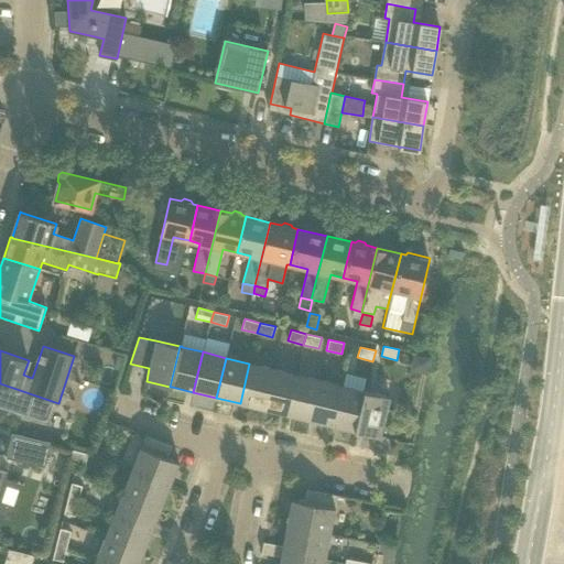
[(263,409),(273,369),(249,364),(240,403),(263,409)]
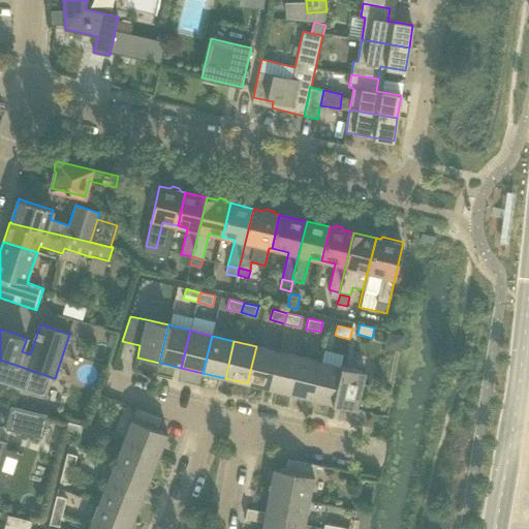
[(278,351),(256,346),(247,383),(269,389),(278,351)]
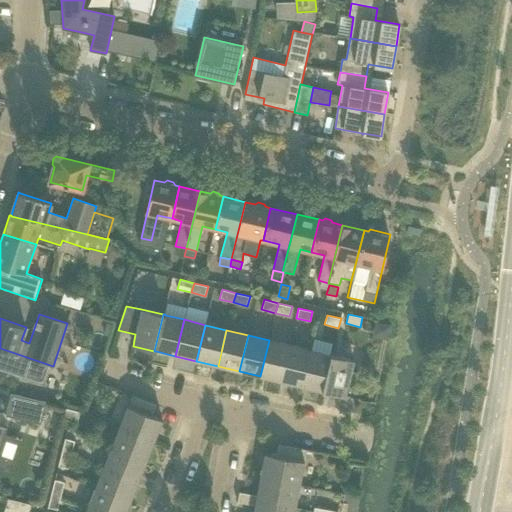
[(281,381),(290,345),(269,340),(260,376),(281,381)]
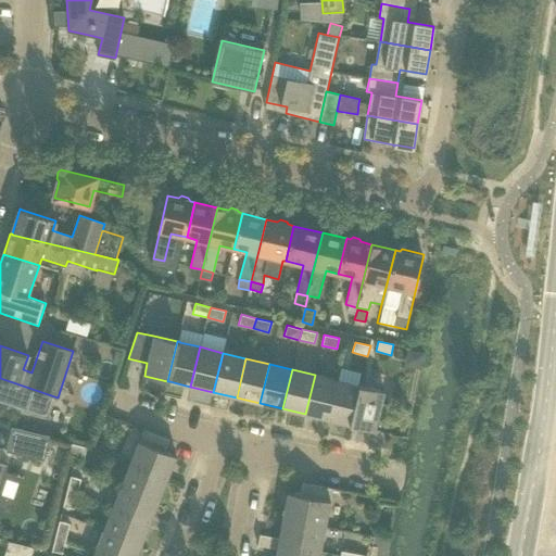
[(329,419),(338,380),(315,375),(305,414),(329,419)]
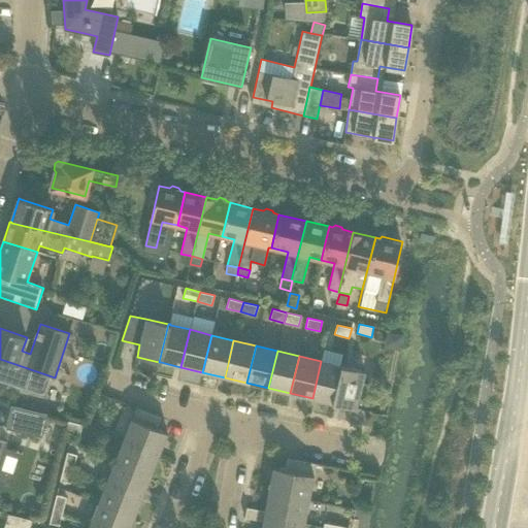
[(341,366),(321,361),(312,398),(332,403),(334,404),(343,366),(341,365),(341,366)]
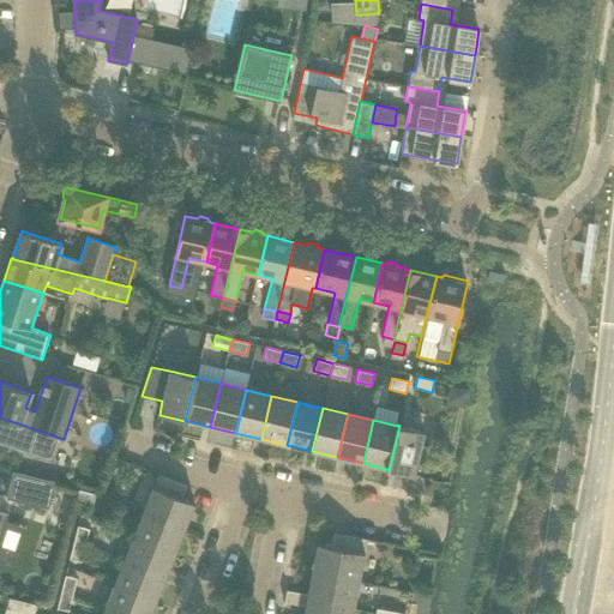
[(421,445),(425,432),(399,426),(389,470),(414,476),(417,463),(422,464),(422,465),(423,465),(428,446),(427,445),(427,446),(421,445)]
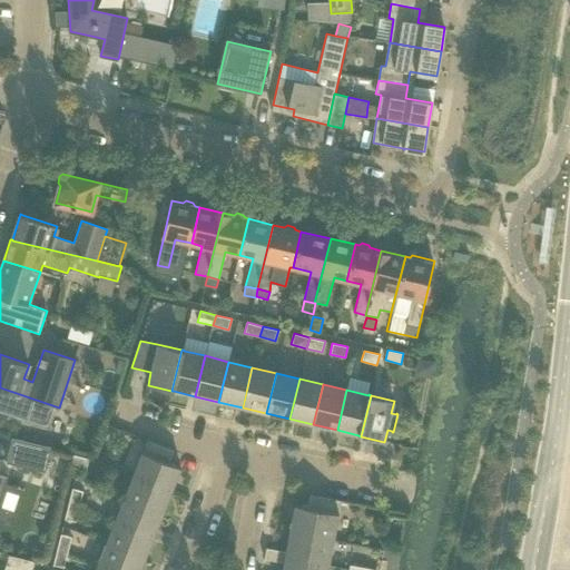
[(51,448),(11,439),(6,463),(45,472),(51,448)]
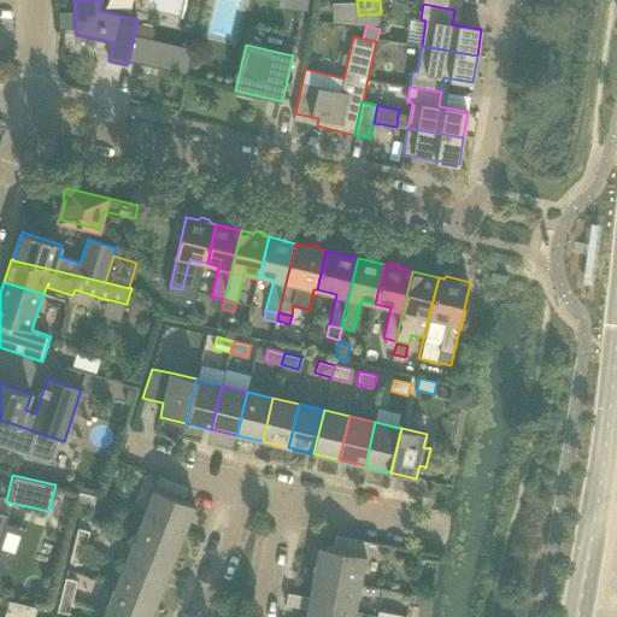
[(154,489),(145,513),(186,530),(195,506),(183,501),(188,487),(160,476),(154,489)]
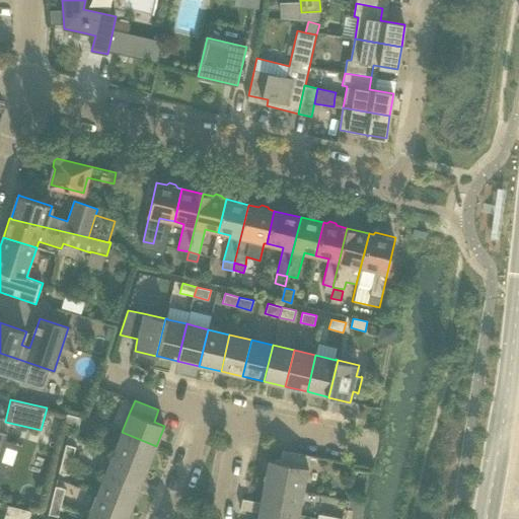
[(65,424),(79,428),(81,418),(67,414),(65,424)]
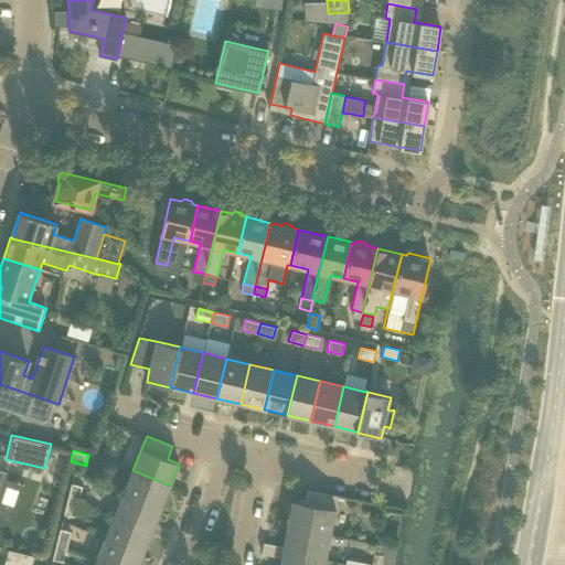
[(132,470),(124,493),(161,508),(170,486),(132,470)]
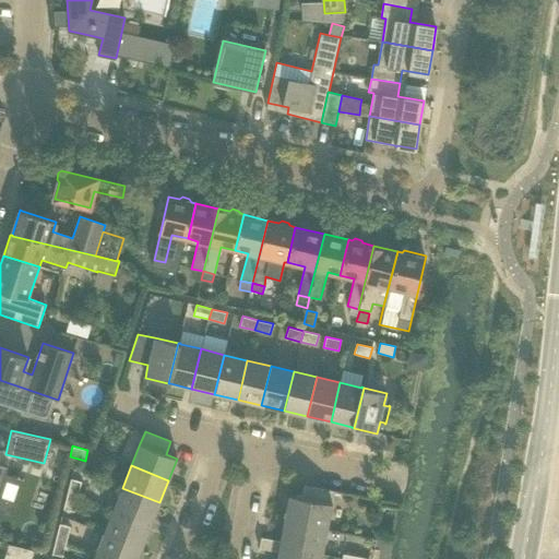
[(68,494),(78,497),(82,482),(71,478),(68,494)]
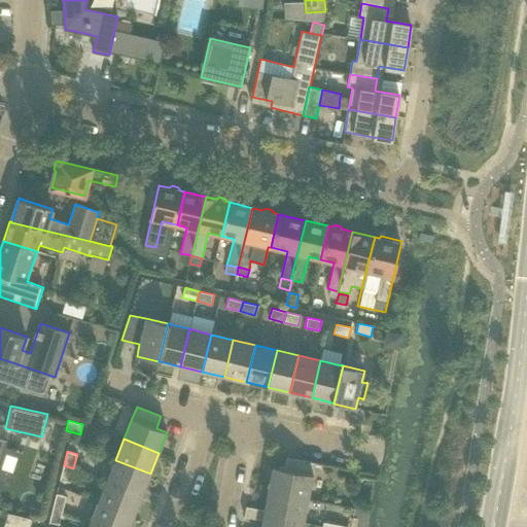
[(308,499),(315,462),(287,457),(284,469),(273,466),(272,468),(273,468),(268,492),(308,499)]
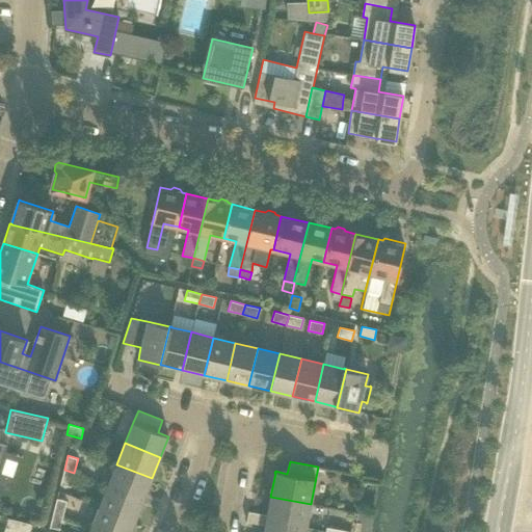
[(116,464),(108,485),(143,500),(152,478),(116,464)]
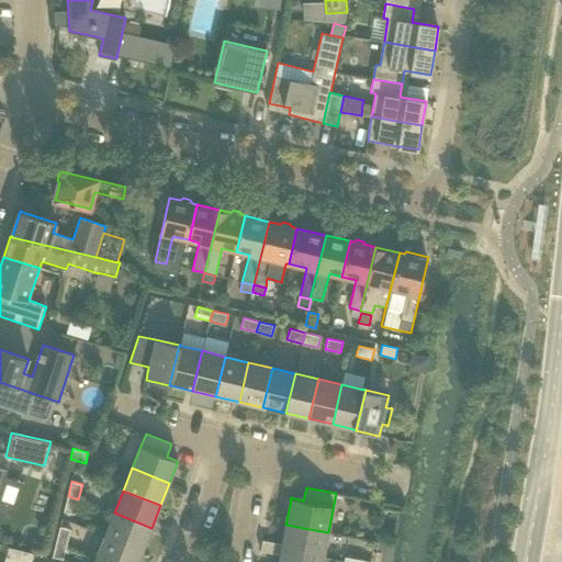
[(78,499),(68,496),(64,512),(75,515),(78,499)]
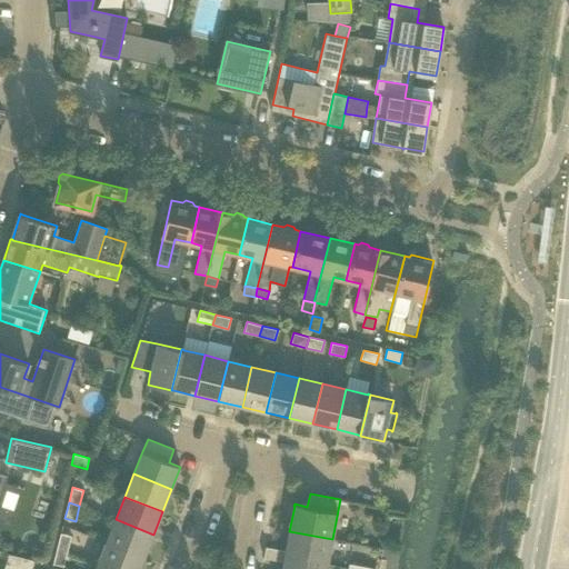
[(116,519),(107,541),(145,557),(153,535),(116,519)]
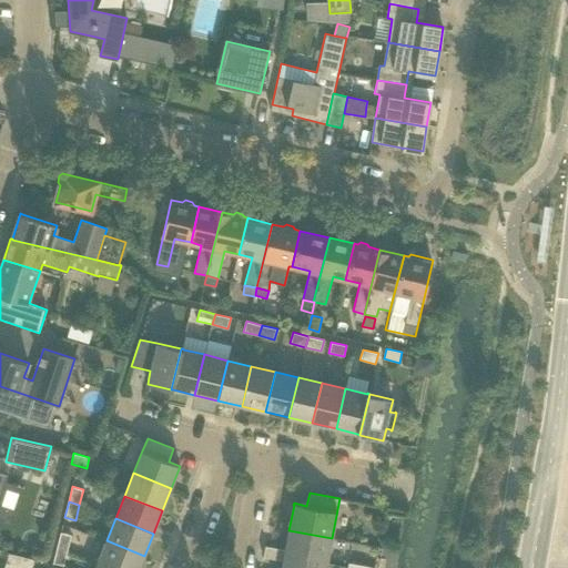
[(273,559),(283,561),(284,556),(327,564),(332,538),(288,530),(285,549),(275,547),(273,559)]
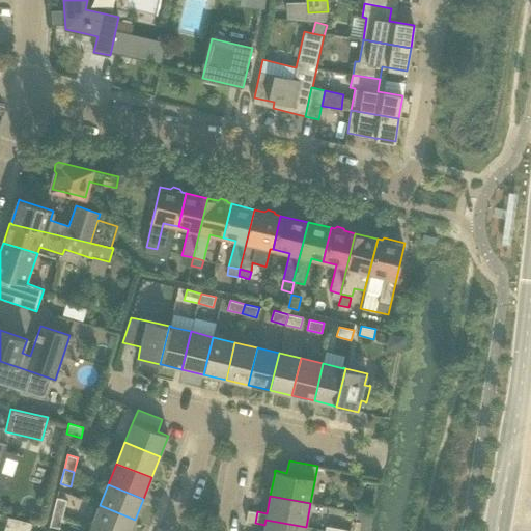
[(53,512),(63,514),(67,500),(57,497),(53,512)]
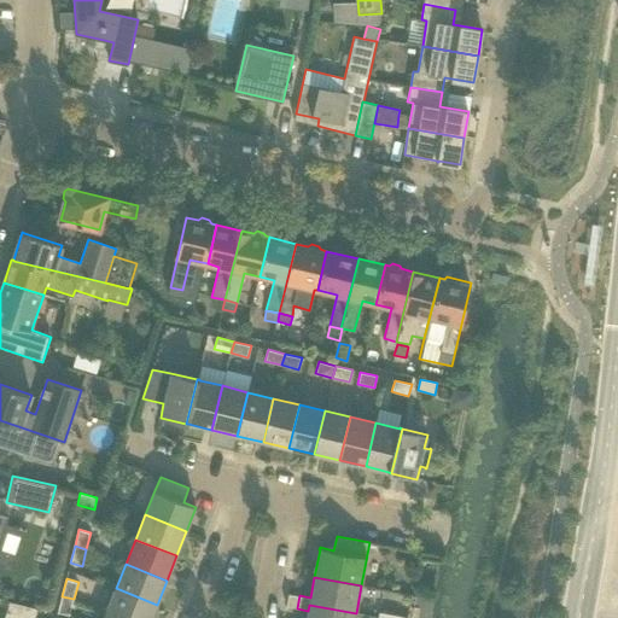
[(116,588),(106,613),(118,617),(151,617),(157,605),(116,588)]
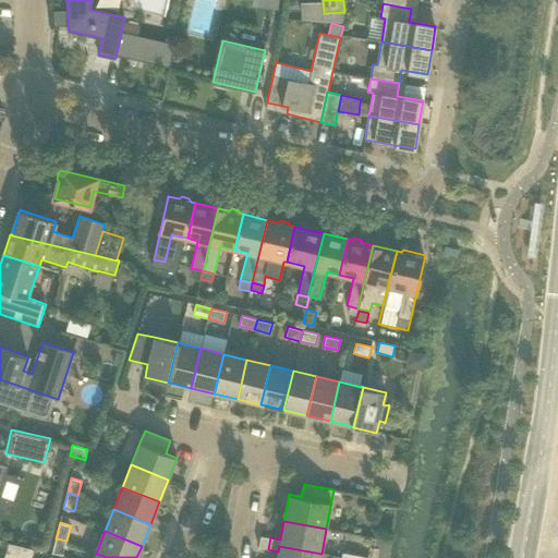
[(258,547),(268,549),(270,537),(261,536),(259,542),(258,547)]
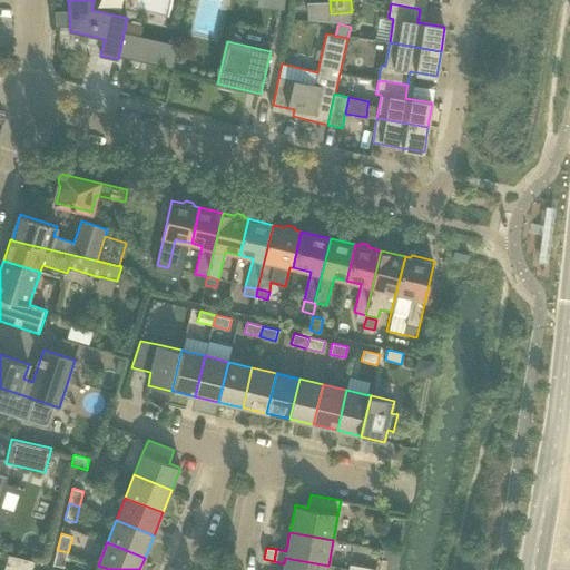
[(68,552),(57,550),(53,564),(64,568),(68,552)]
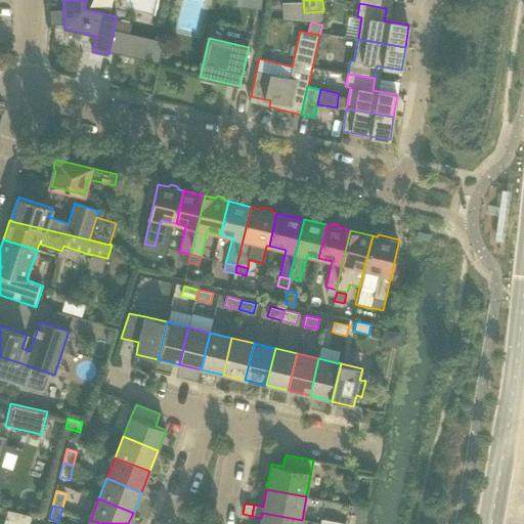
[(30,523),(32,516),(8,510),(5,518),(17,522),(16,523),(30,523)]
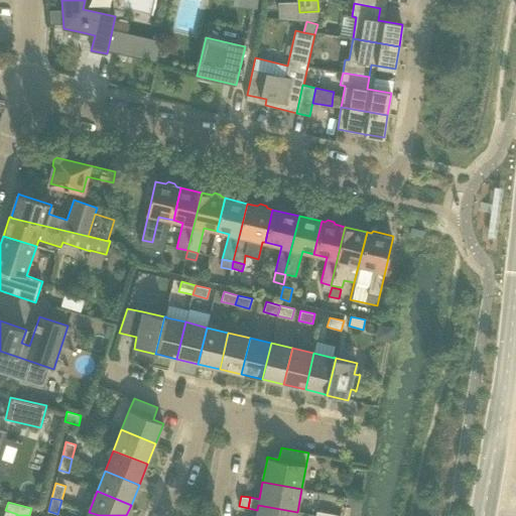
[(258,505),(257,510),(255,515),(296,515),(297,512),(258,505)]
